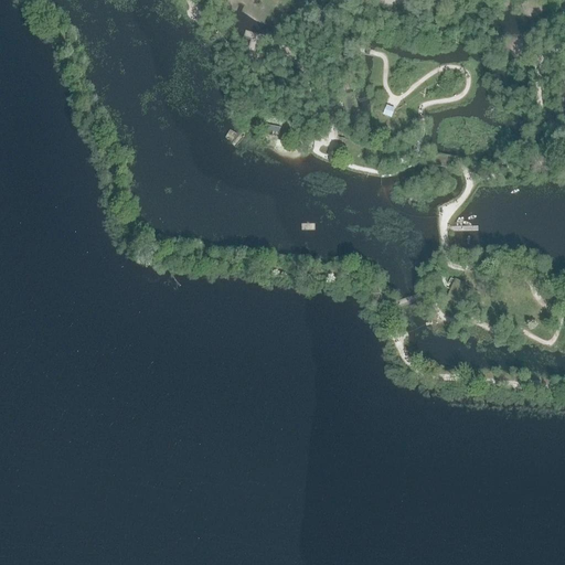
[(355,100),(353,93),(342,96),(343,98),(349,115),(360,112),(356,104),(356,103),(356,102),(355,100)]
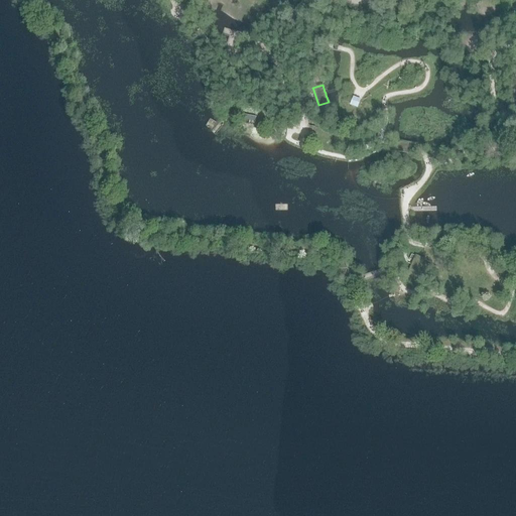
[(361,99),(354,96),(350,105),(358,108),(361,99)]
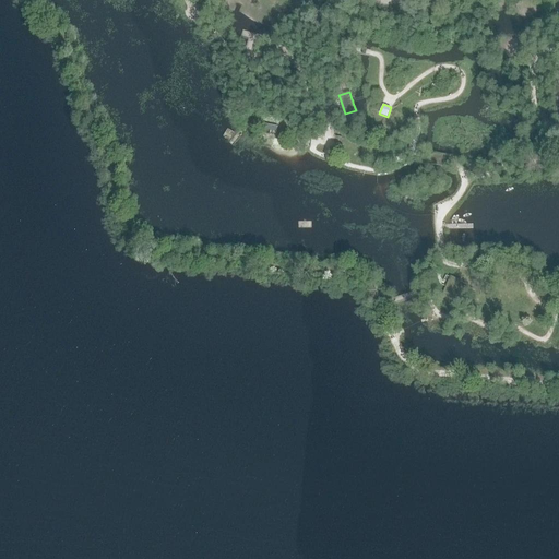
[(278,126),(264,123),(264,125),(263,130),(276,132),(277,131),(278,126)]
